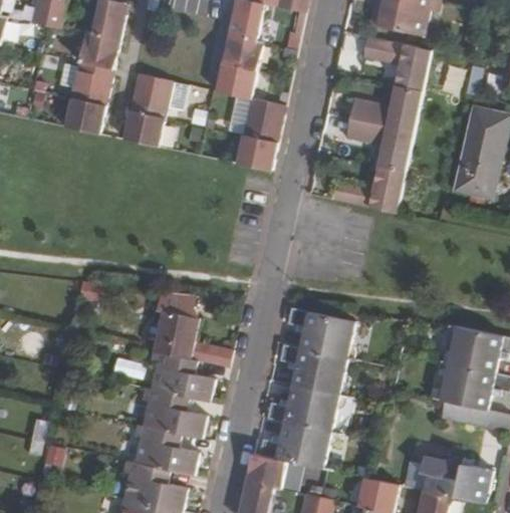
[(35,0),(30,24),(59,29),(65,0),(35,0)]
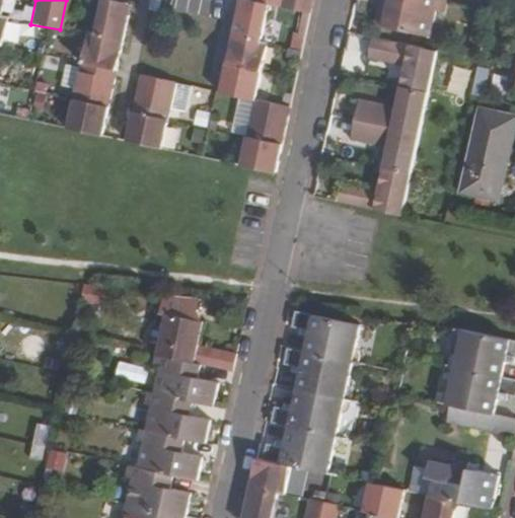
[(100,0),(93,37),(86,34),(66,129),(101,135),(126,15),(123,14),(125,3),(108,0),(100,0)]
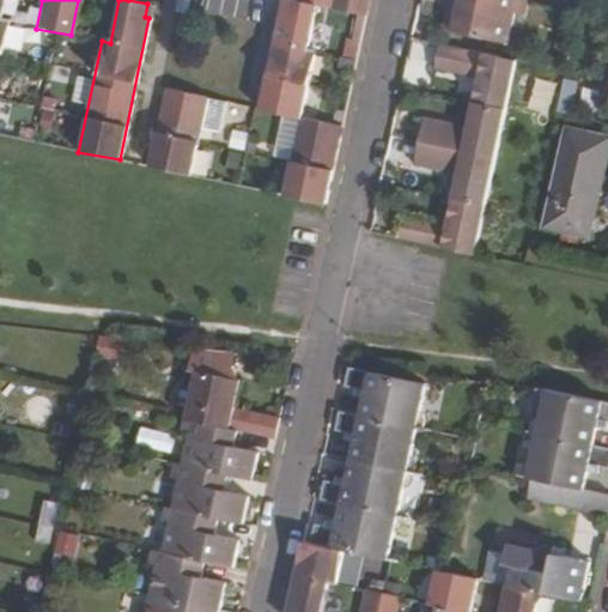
[(314,49),(305,47),(315,4),(301,0),(286,0),(284,12),(278,10),(259,109),(281,113),(298,116),(290,159),(281,195),(323,204),(340,123),(299,115),(314,49)]
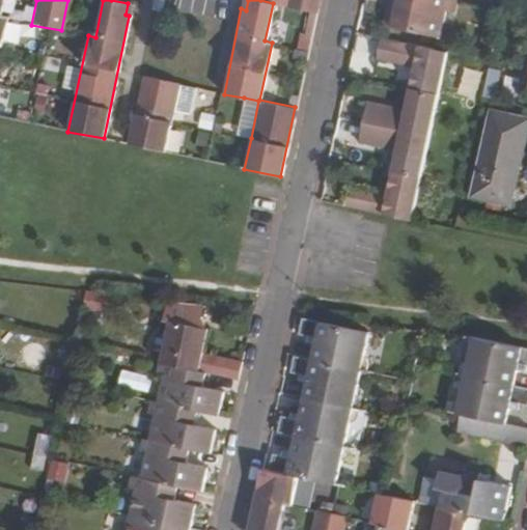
[(314,11),(317,0),(260,0),(273,3),(314,11)]
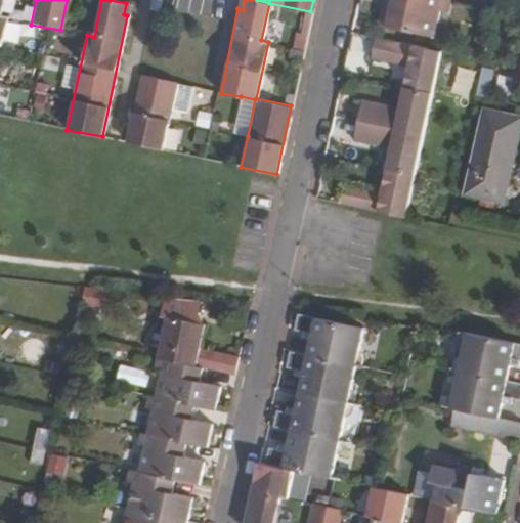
[(388,0),(388,3),(381,1),(376,25),(430,36),(438,0),(388,0)]
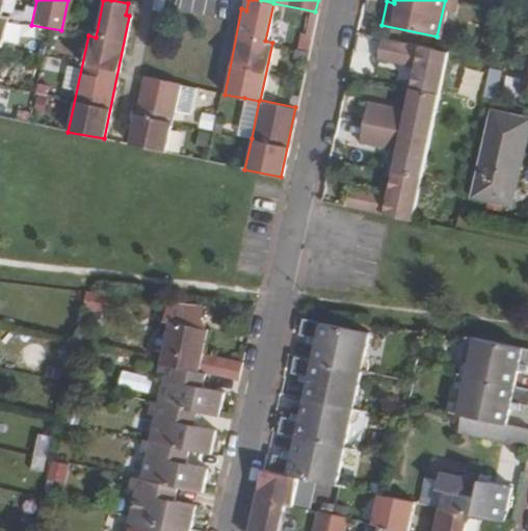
[(378,38),(374,60),(402,65),(398,85),(436,93),(445,53),(385,41),(378,38)]
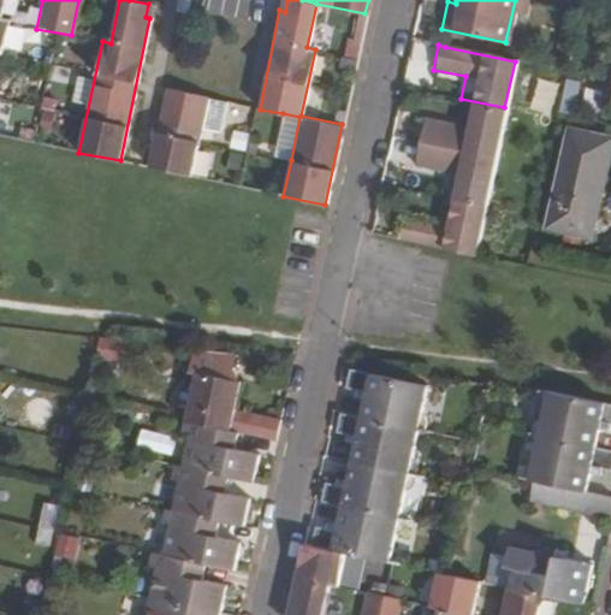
[(207,98),(165,89),(148,166),(189,176),(201,123),(206,99),(207,98)]
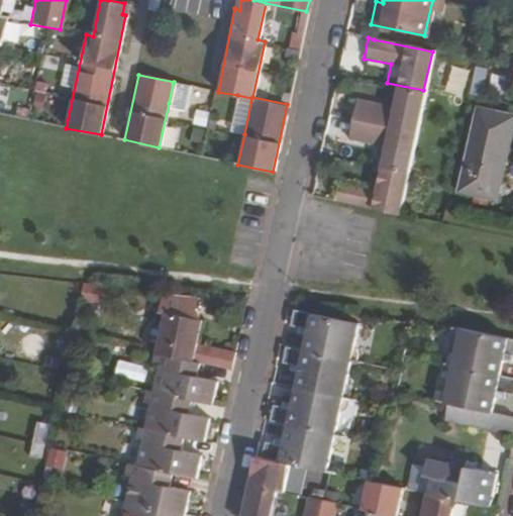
[(471,78),(467,93),(476,95),(480,81),(471,78)]
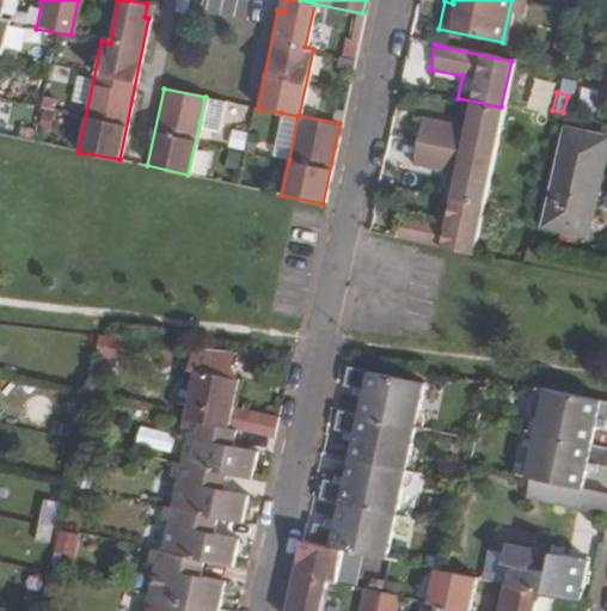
[(222,102),(204,98),(200,122),(218,126),(222,102)]
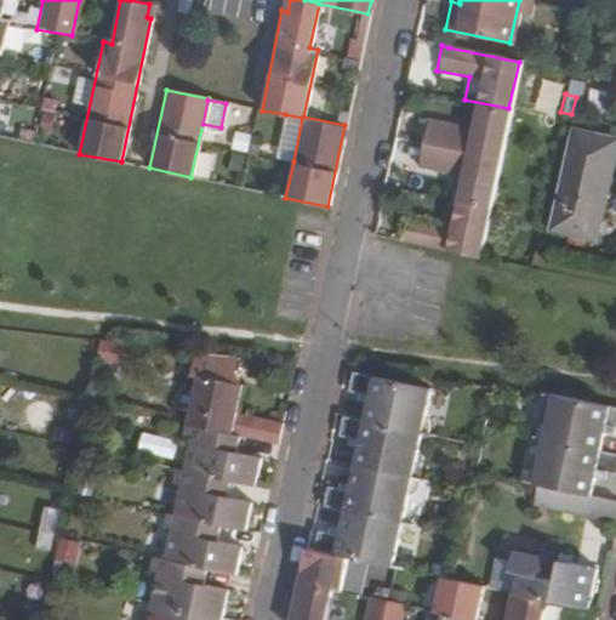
[(508,108),(465,100),(460,126),(427,120),(422,142),(498,159),(508,108)]
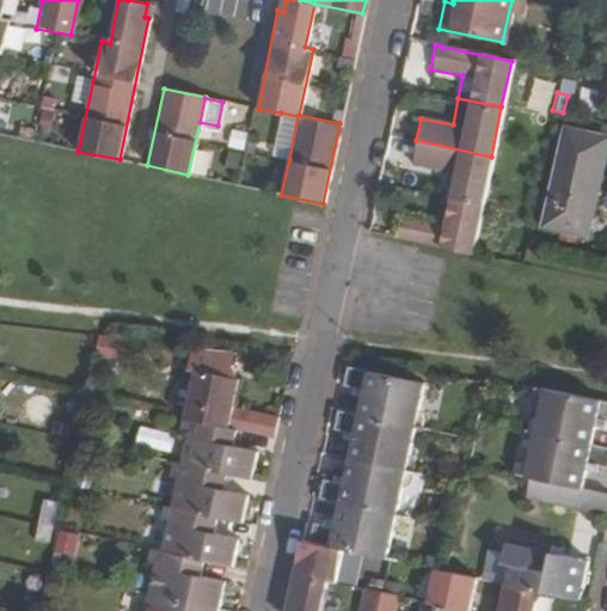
[(298,116),(281,112),(271,156),(289,159),(298,116)]
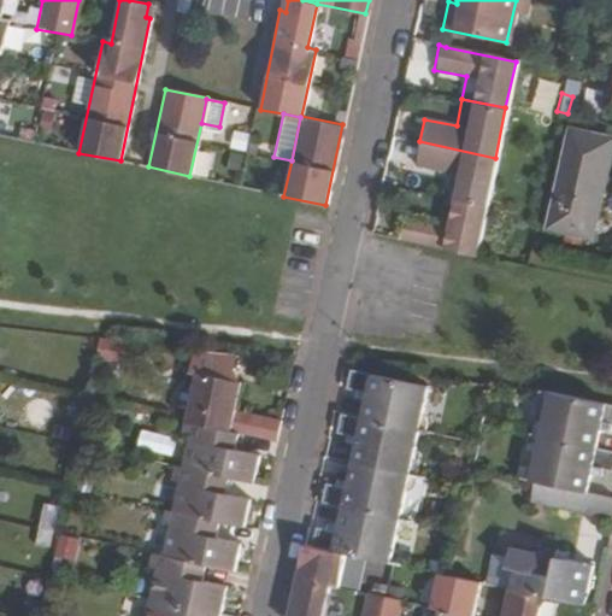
[(589,235),(611,139),(568,129),(552,205),(557,205),(552,228),(589,235)]
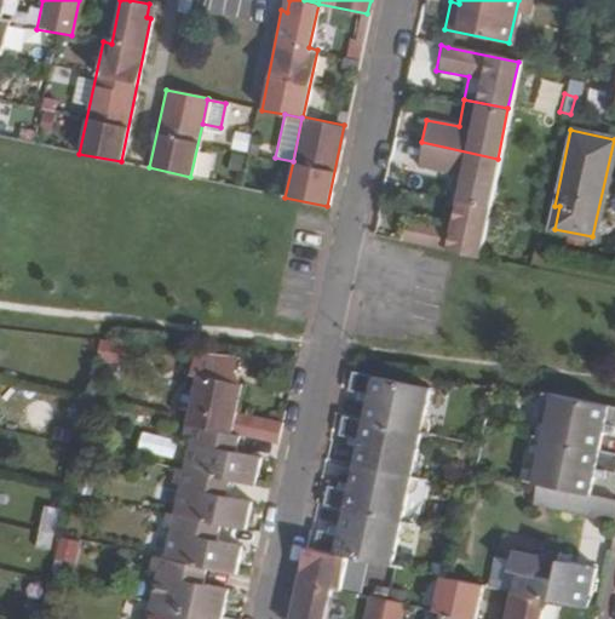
[(498,159),(421,142),(417,166),(449,173),(443,198),(487,207),(498,159)]
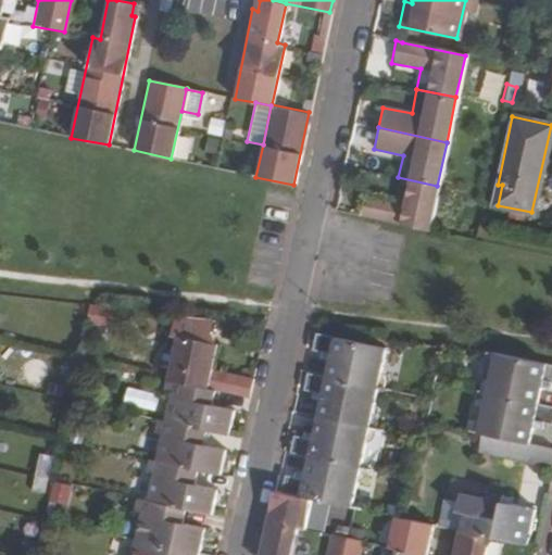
[(437,186),(398,177),(392,201),(363,196),(359,217),(428,230),(431,213),(437,186)]
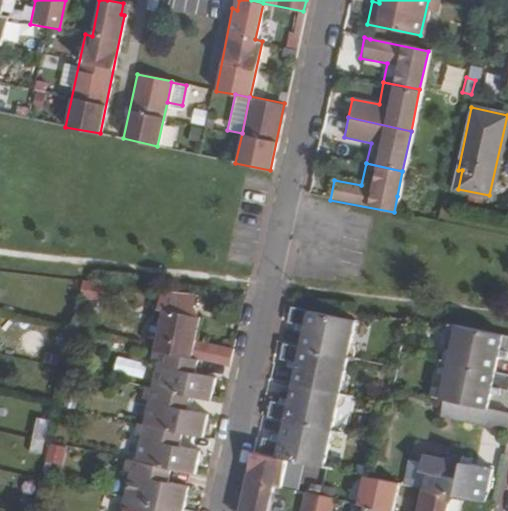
[(181,305),(183,295),(156,291),(152,309),(159,311),(154,335),(228,351),(229,348),(191,340),(197,316),(187,314),(189,306),(181,305)]
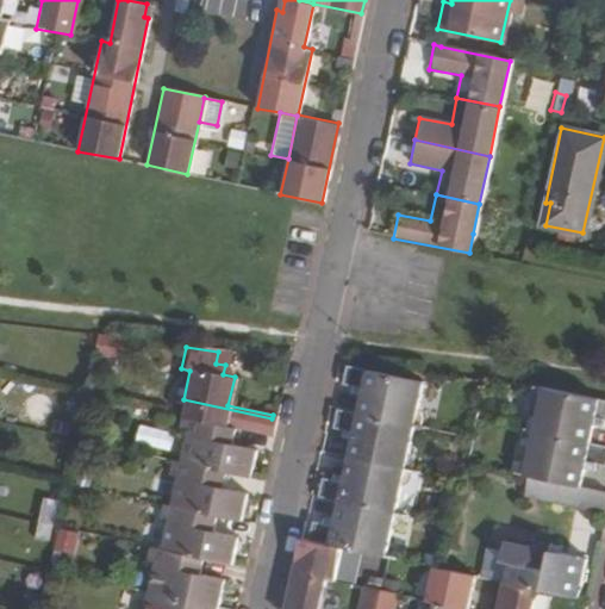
[(223,374),(235,377),(239,353),(218,352),(216,364),(225,365),(223,374)]
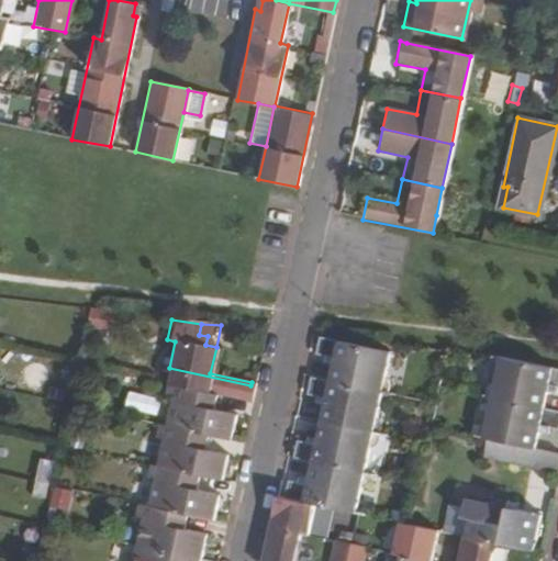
[(332,358),(330,365),(326,380),(377,390),(384,352),(315,338),(312,354),(322,356),(332,358)]
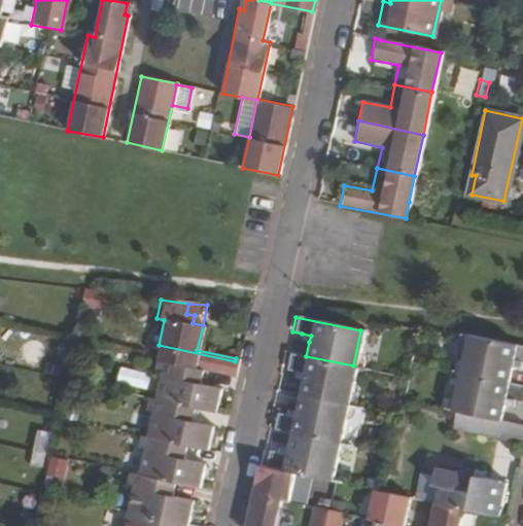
[(309,342),(311,336),(302,334),(301,340),(309,342)]
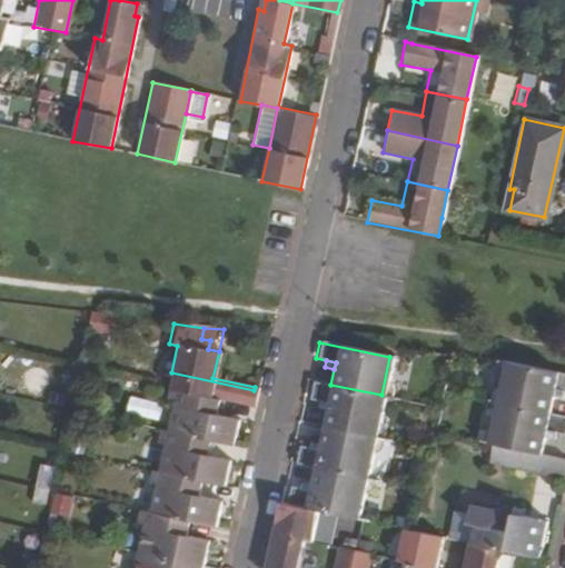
[(564,392),(564,375),(505,364),(496,404),(548,415),(552,398),(554,390),(563,392),(564,392)]
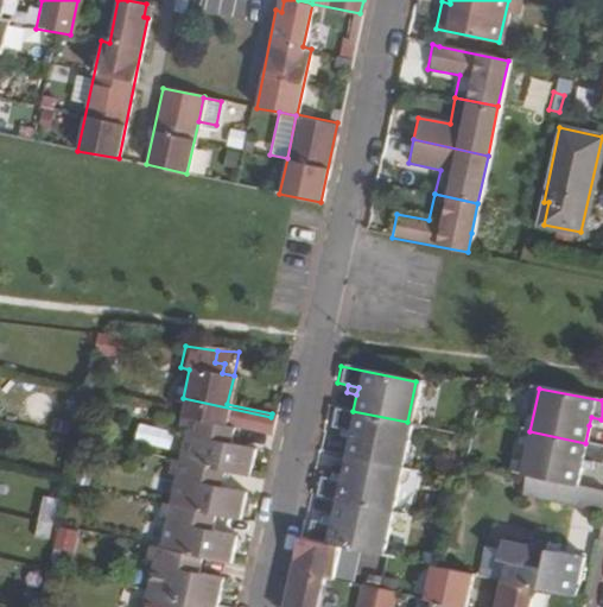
[(267,434),(271,417),(183,398),(181,415),(229,427),(267,434)]
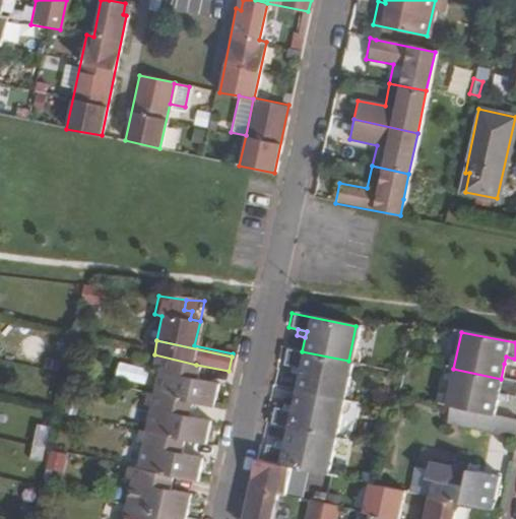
[(291,367),(299,368),(298,371),(344,381),(348,361),(302,351),(284,347),(281,364),(291,367)]
